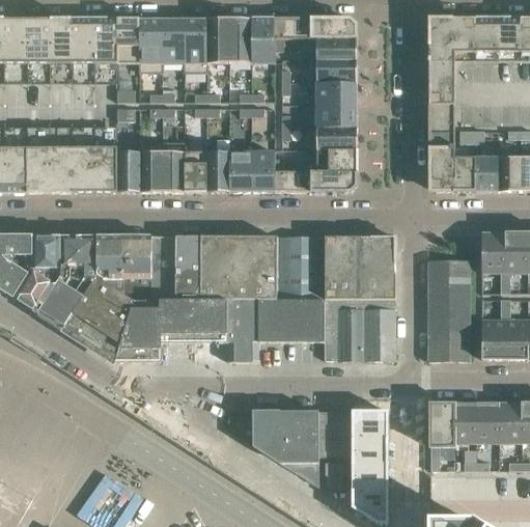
[(75,17),(72,17),(72,37),(72,61),(93,61),(93,37),(93,17),(84,17),(84,15),(75,15),(75,17)]
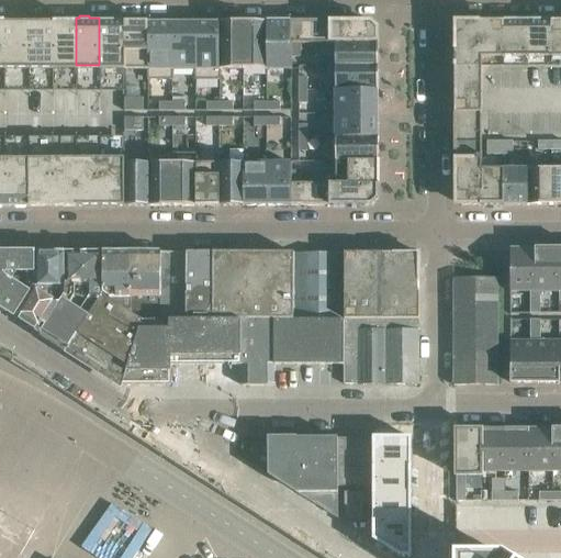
[(102,18),(99,18),(99,40),(99,65),(121,65),(121,40),(123,40),(123,18),(113,18),(113,15),(102,15),(102,18)]
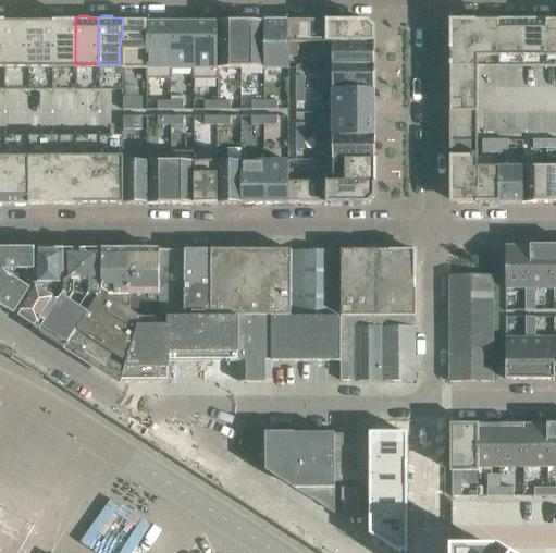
[(448,17),(448,25),(448,63),(476,63),(476,53),(474,52),(473,16),(448,17)]
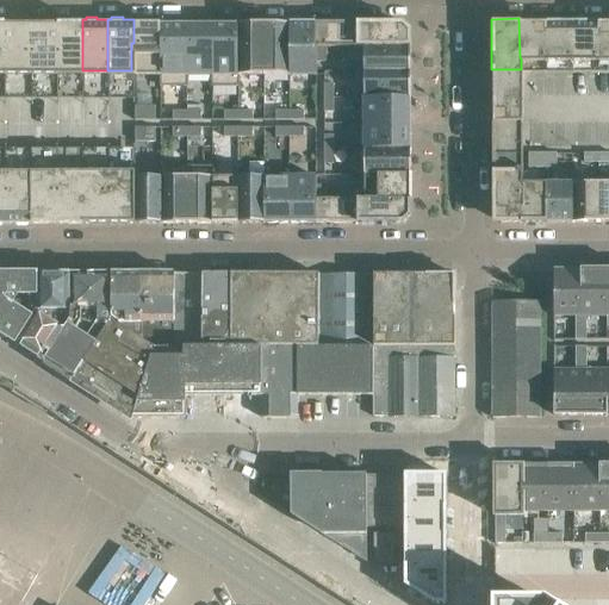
[(545,18),(519,18),(520,57),(521,58),(545,57),(545,18)]
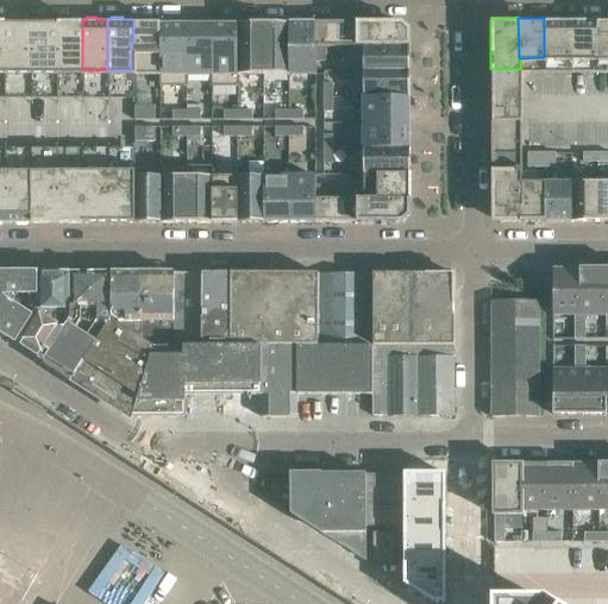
[(544,18),(544,57),(570,57),(570,18),(544,18)]
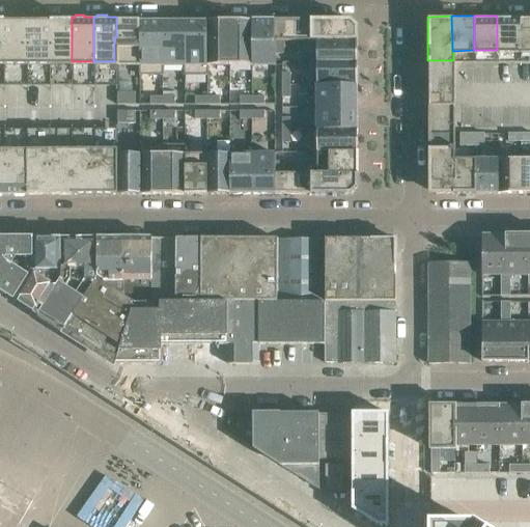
[(519,16),(497,16),(497,50),(519,50),(519,16)]
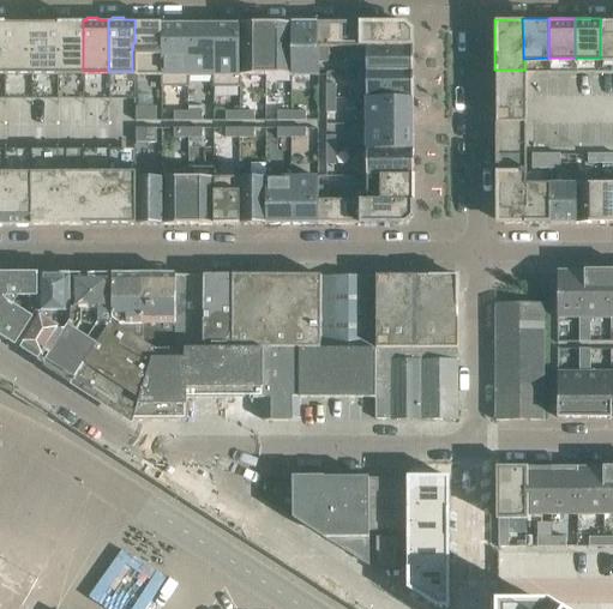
[(612,18),(600,18),(600,58),(612,58),(612,18)]
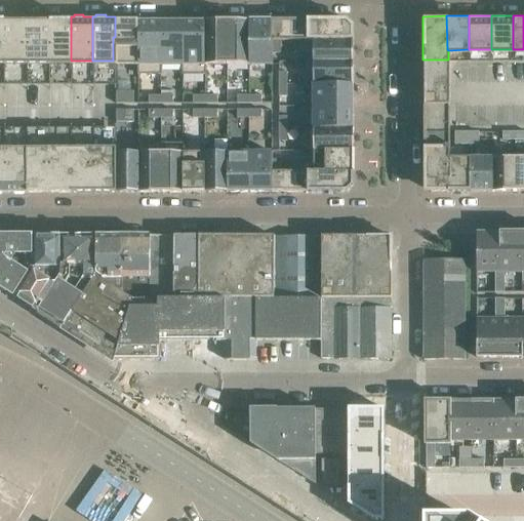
[(26,16),(3,16),(3,37),(3,61),(26,61),(26,37),(26,16)]
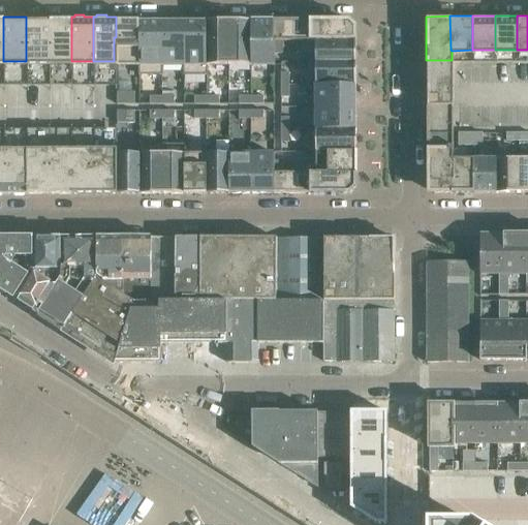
[(49,17),(26,17),(26,37),(26,61),(49,61),(49,37),(49,17)]
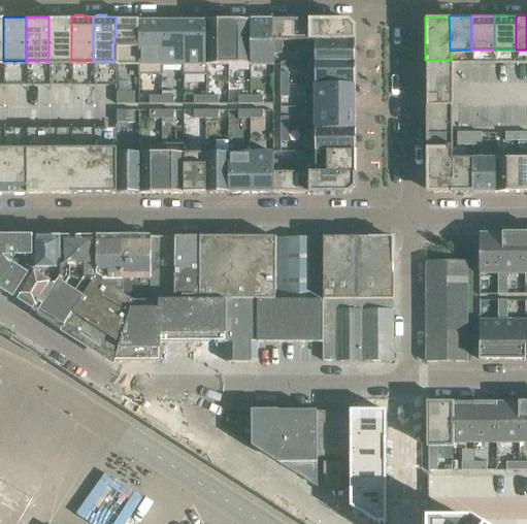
[(71,17),(48,17),(48,37),(48,61),(71,61),(71,37),(71,17)]
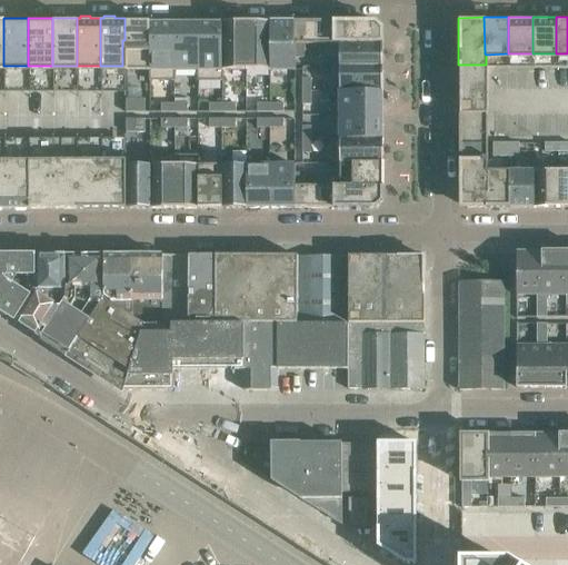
[(125,40),(122,40),(122,66),(123,66),(125,66),(147,66),(149,66),(148,18),(125,18),(125,40)]
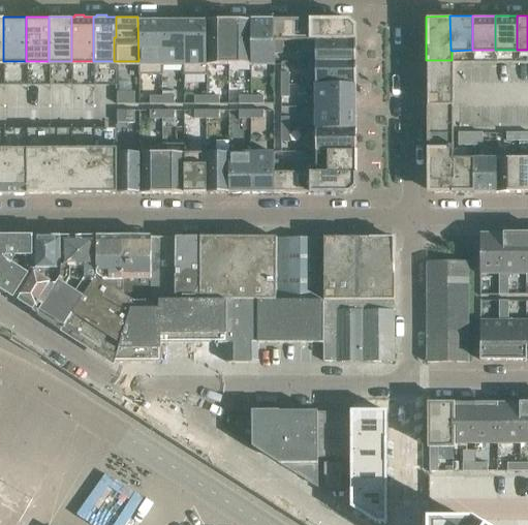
[(138,61),(136,61),(137,71),(161,71),(161,61),(160,61),(160,17),(137,17),(138,61)]
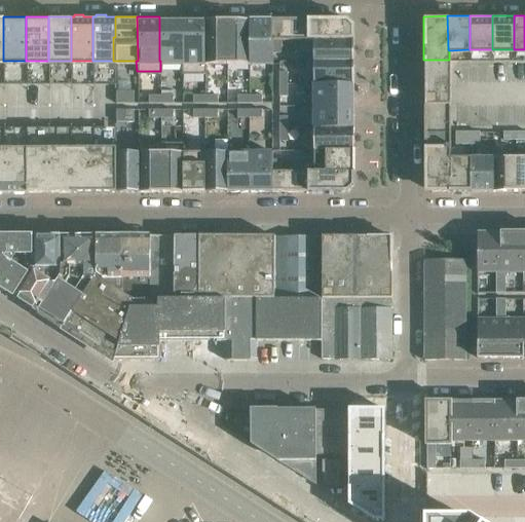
[(182,16),(159,16),(159,61),(160,61),(181,61),(182,61),(182,16)]
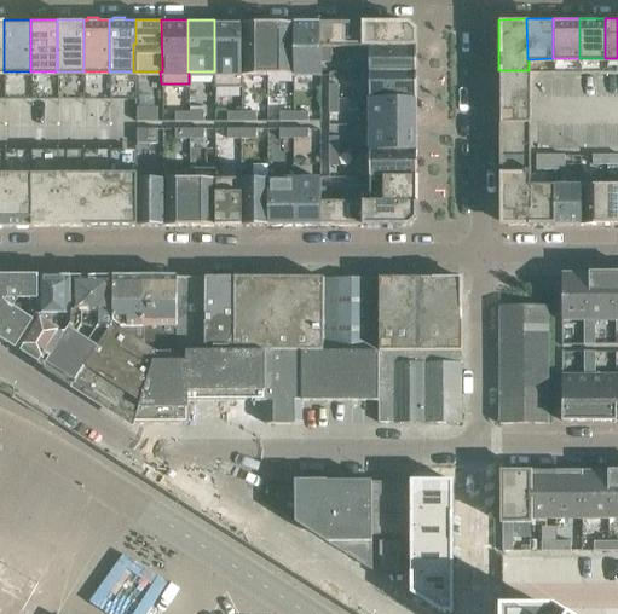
[(214,71),(213,71),(213,84),(241,84),(241,71),(240,71),(240,19),(214,19),(214,71)]
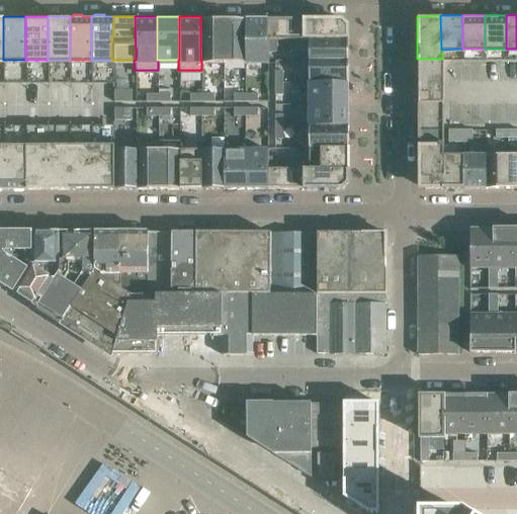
[(223,16),(200,16),(200,60),(201,60),(223,60),(223,16)]
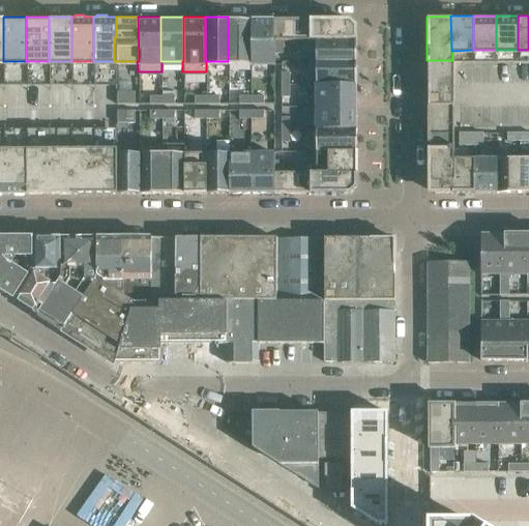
[(250,17),(228,17),(228,61),(251,61),(250,17)]
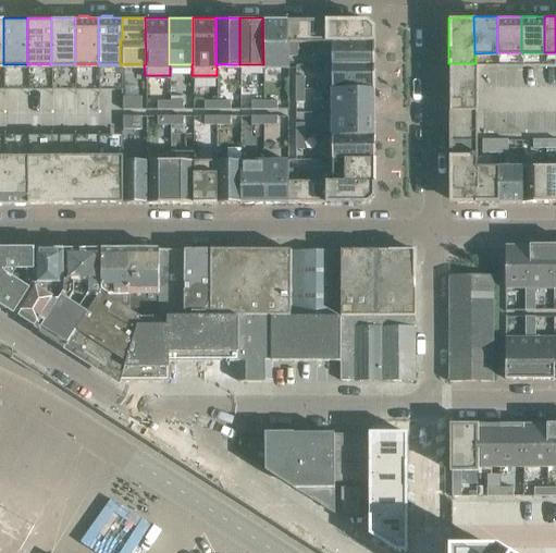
[(286,17),(262,17),(263,64),(287,64),(287,52),(287,39),(286,39),(286,17)]
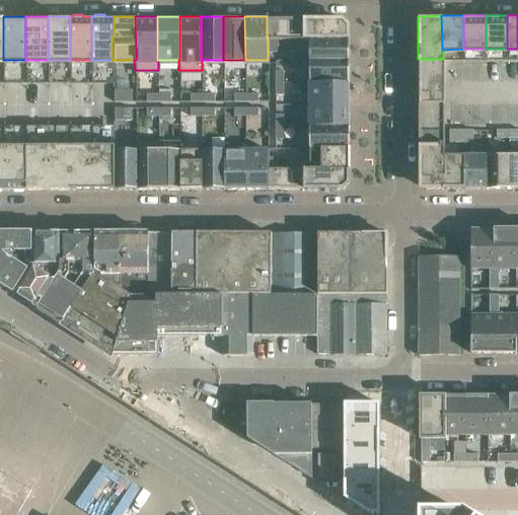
[(342,16),(267,16),(267,37),(268,37),(276,37),(308,37),(308,35),(348,35),(348,21),(342,16)]
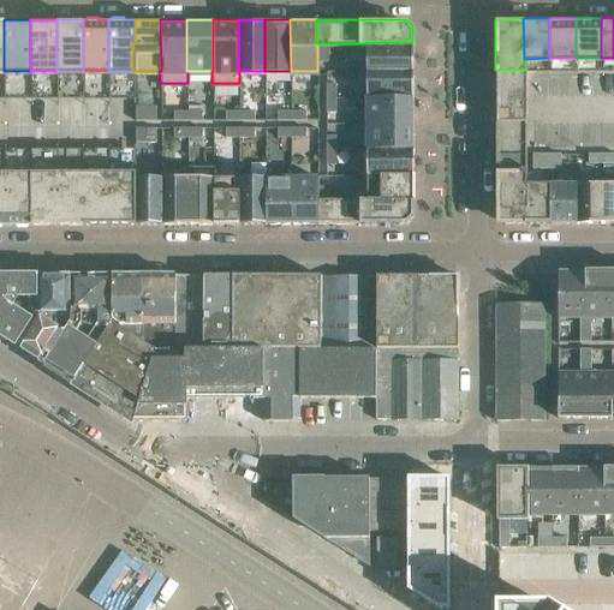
[(412,42),(365,42),(365,43),(365,67),(412,67),(412,42)]
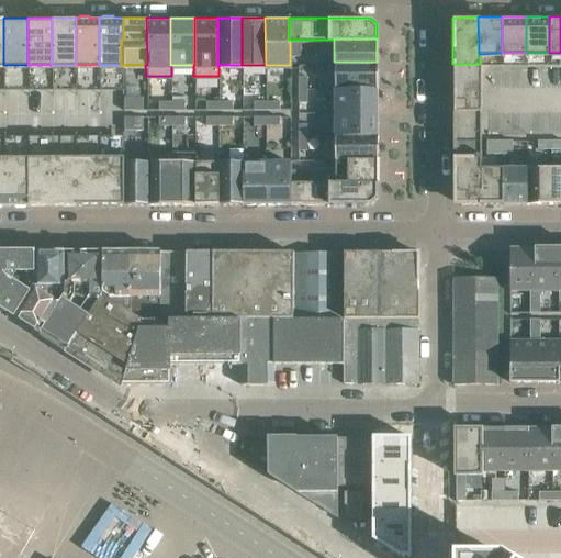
[(299,40),(290,40),(290,53),(299,53),(299,40)]
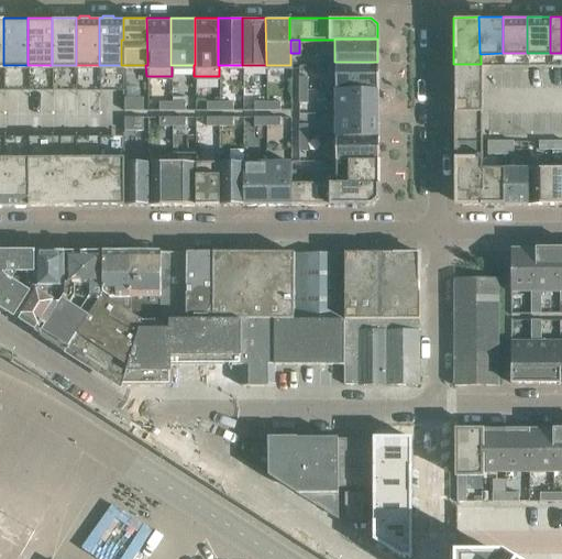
[(377,62),(334,62),(334,86),(377,86),(377,62)]
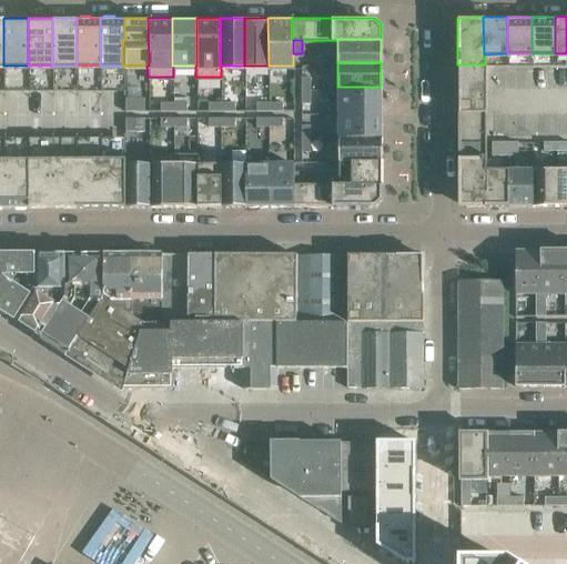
[(457,64),(458,108),(485,108),(485,89),(485,64),(457,64)]
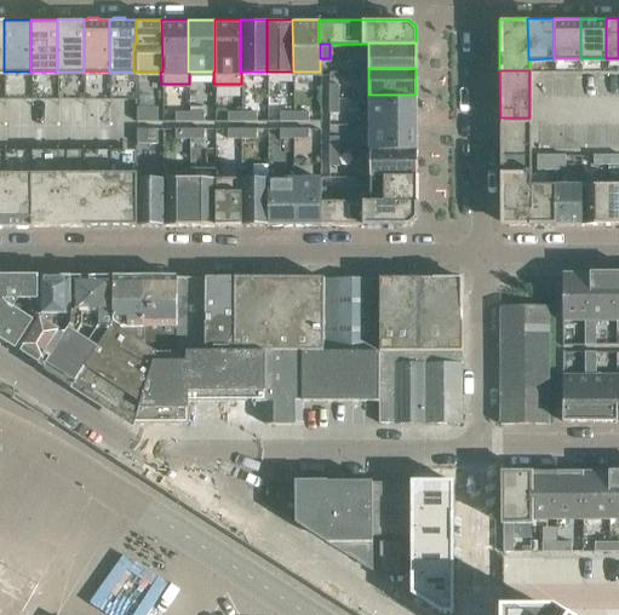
[(416,95),(368,95),(368,121),(416,120),(416,95)]
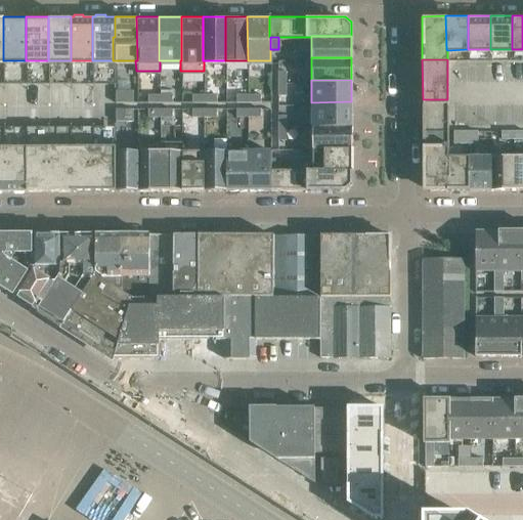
[(132,87),(124,87),(124,93),(123,99),(132,99),(132,87)]
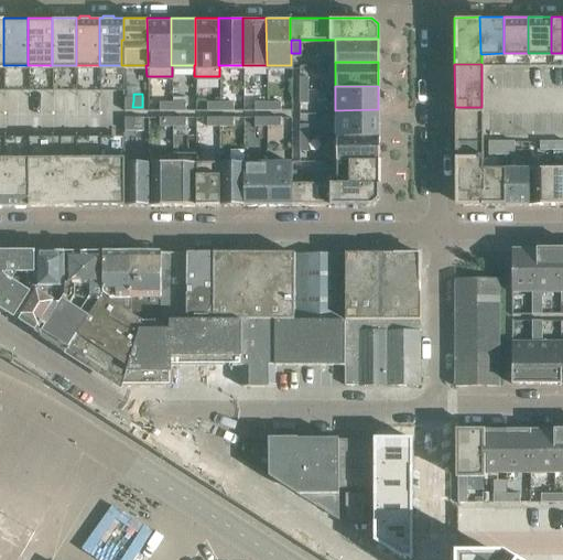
[(455,107),(455,155),(482,155),(482,107),(455,107)]
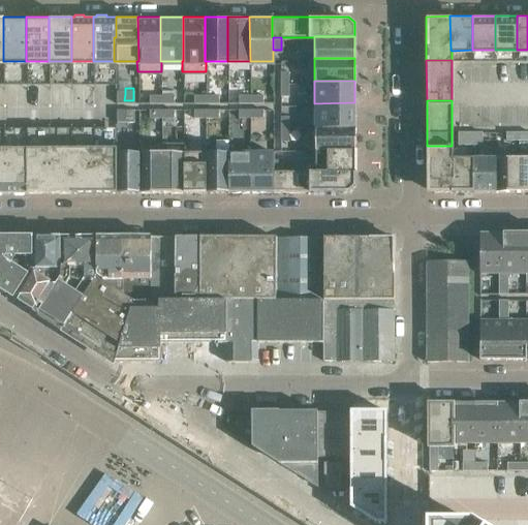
[(354,102),(314,103),(314,124),(314,125),(354,125),(354,102)]
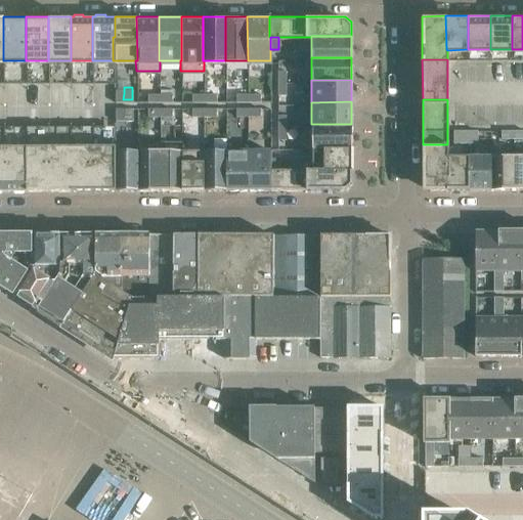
[(132,105),(123,105),(123,112),(123,118),(132,118),(132,105)]
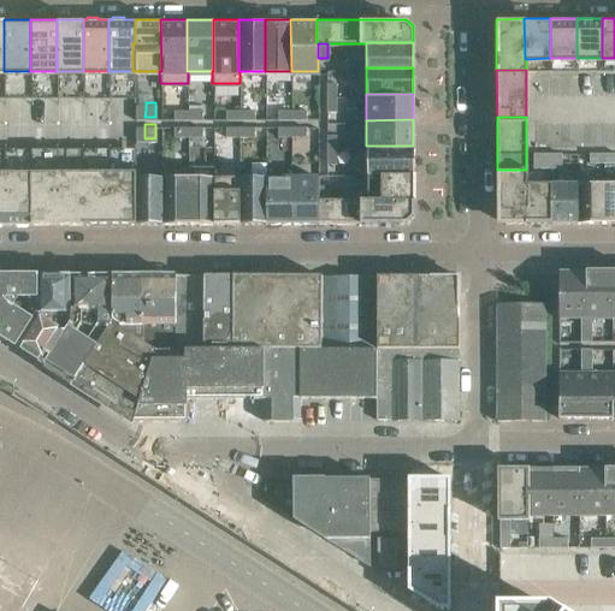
[(366,144),(359,144),(359,173),(366,173),(366,172),(413,172),(413,146),(366,146),(366,144)]
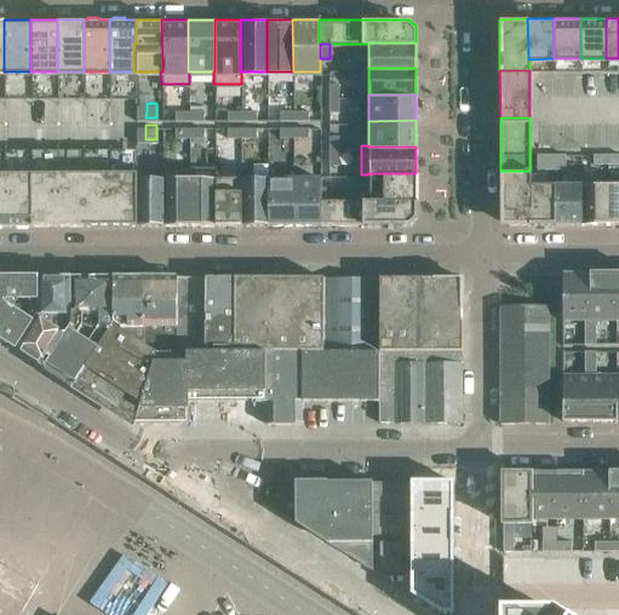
[(607,150),(591,150),(592,160),(607,160),(607,150)]
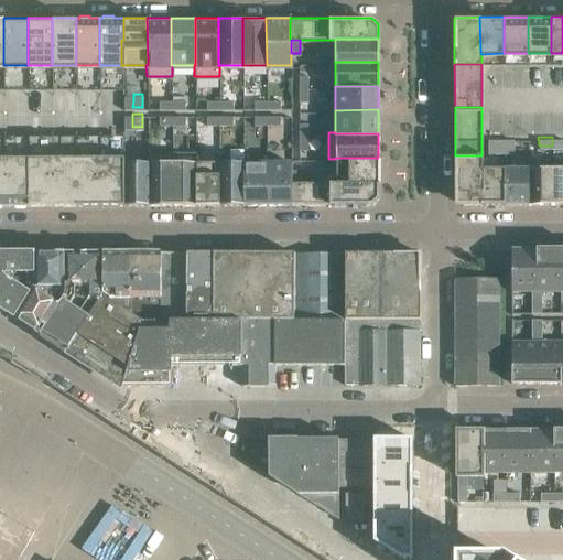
[(562,137),(552,137),(552,146),(562,146),(562,137)]
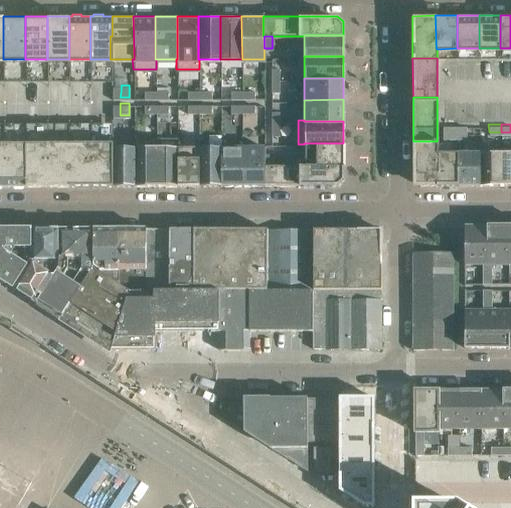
[(156,135),(133,135),(133,145),(134,145),(134,184),(155,184),(155,145),(156,145),(156,135)]
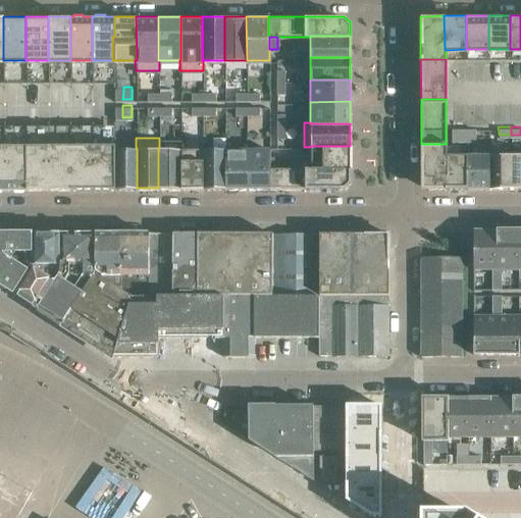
[(25,144),(3,144),(3,167),(3,188),(25,188),(25,167),(25,144)]
